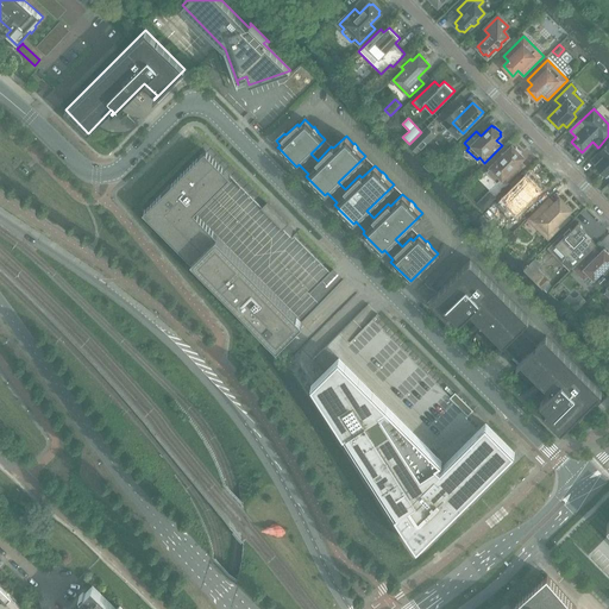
[(409,145),(416,152),(434,135),(427,127),(409,145)]
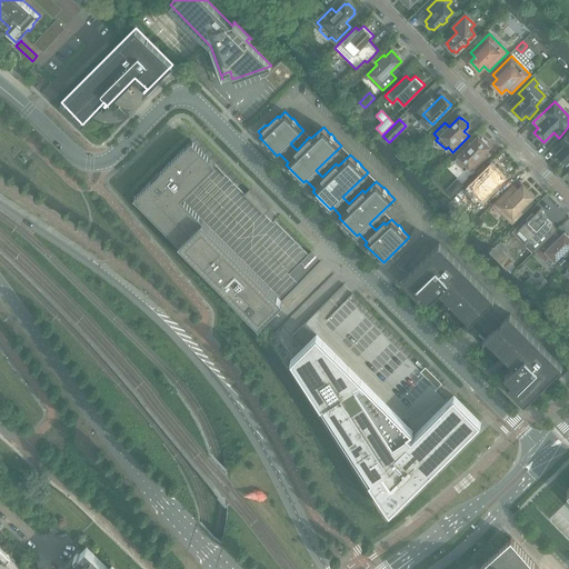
[(568,132),(557,145),(561,148),(557,153),(567,163),(568,160),(568,132)]
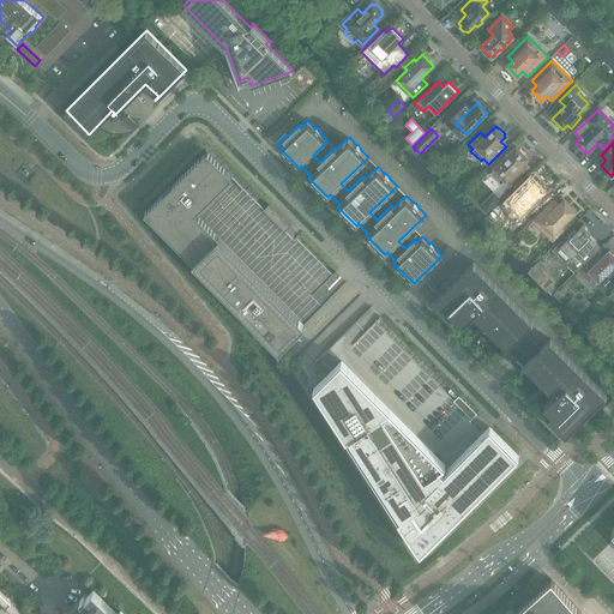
[(509,148),(492,166),(495,169),(489,174),(501,185),(506,180),(510,184),(528,167),(523,162),(527,158),(524,156),(525,155),(519,149),(518,150),(516,148),(512,151),(509,148)]
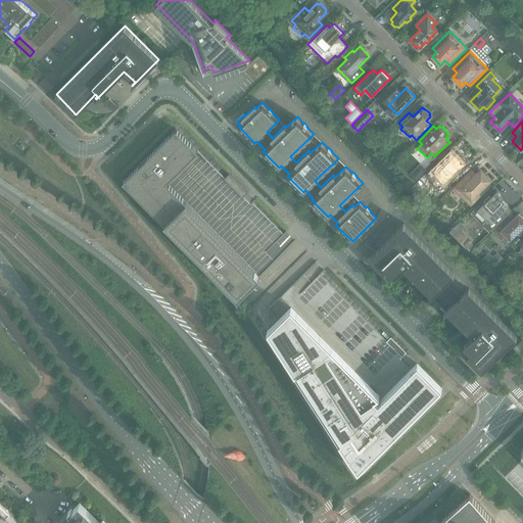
[(292,243),(283,234),(252,202),(250,204),(243,197),(242,198),(224,179),(225,178),(176,129),(123,182),(238,297),(292,243)]
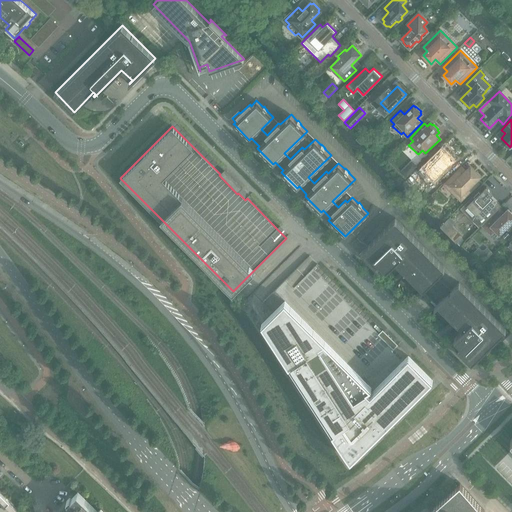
[(438,158),(434,154),(421,167),(429,175),(434,171),(438,175),(443,170),(446,173),(451,167),(449,165),(454,160),(445,151),(438,158)]
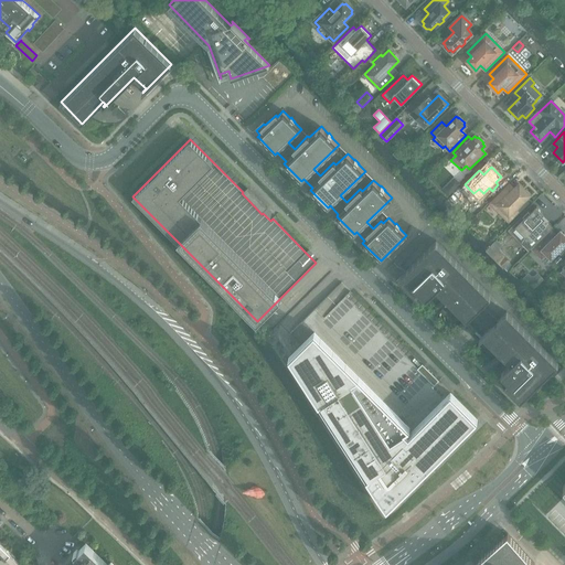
[(505,189),(490,203),(497,210),(500,206),(509,215),(514,210),(518,213),(528,203),(524,200),(530,194),(519,184),(510,193),(505,189)]
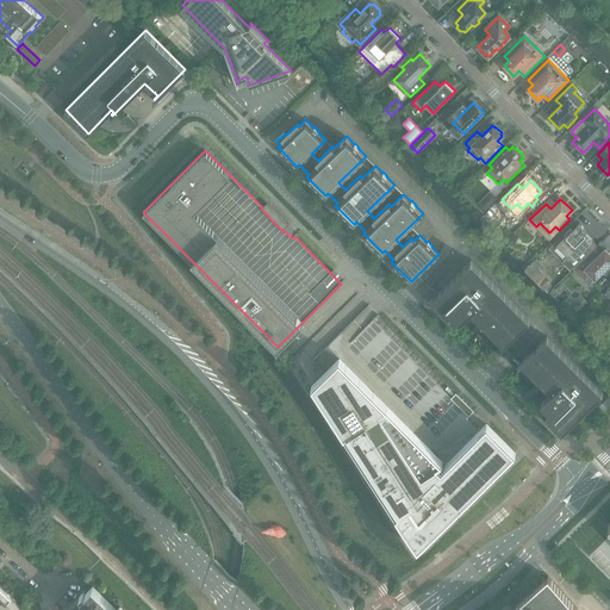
[(288,225),(267,204),(262,207),(261,209),(282,231),(284,230),(288,225)]
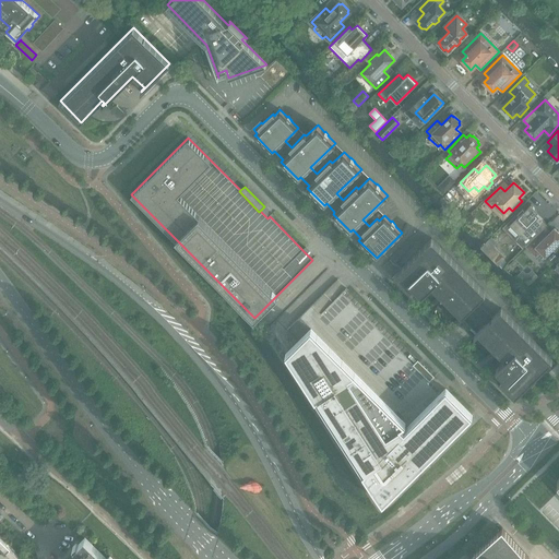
[(524,239),(531,233),(540,223),(533,215),(537,211),(531,204),(524,211),(522,209),(516,215),(519,217),(510,225),(524,239)]
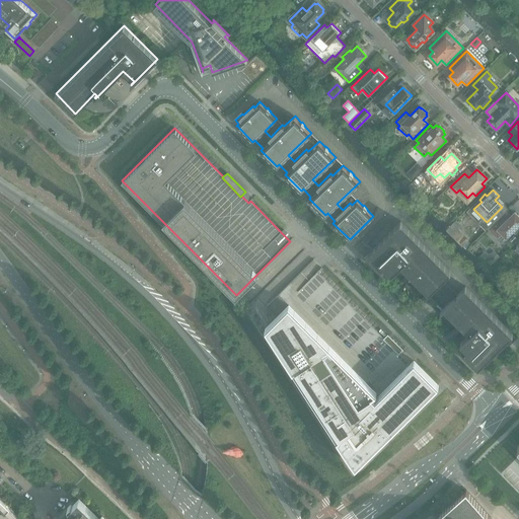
[(489,229),(498,238),(502,234),(506,238),(513,231),(515,234),(518,229),(518,227),(518,226),(518,224),(518,216),(514,212),(507,219),(503,215),(489,229)]
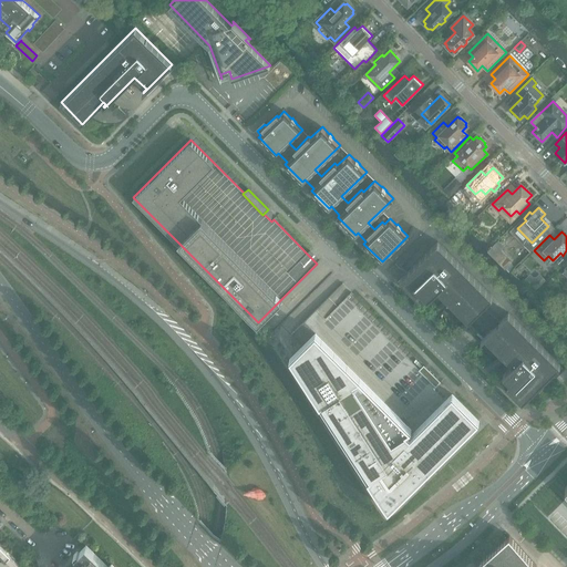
[(437,289),(467,320),(464,323),(464,325),(492,297),(437,241),(400,279),(419,298),(416,295),(420,291),(428,299),(437,289)]
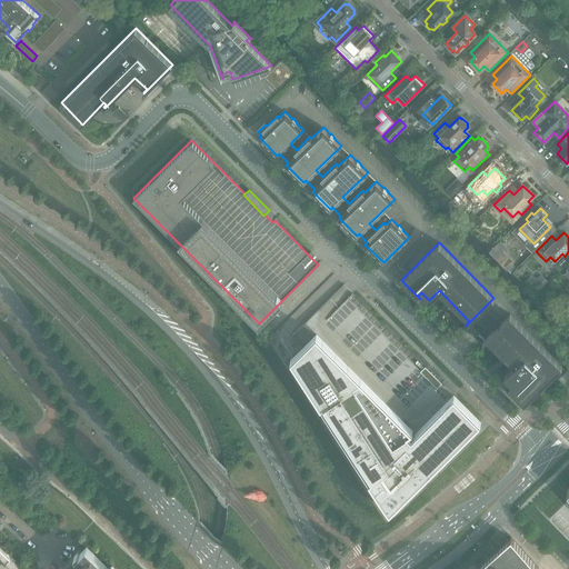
[(522,263),(517,269),(522,275),(528,269),(522,263)]
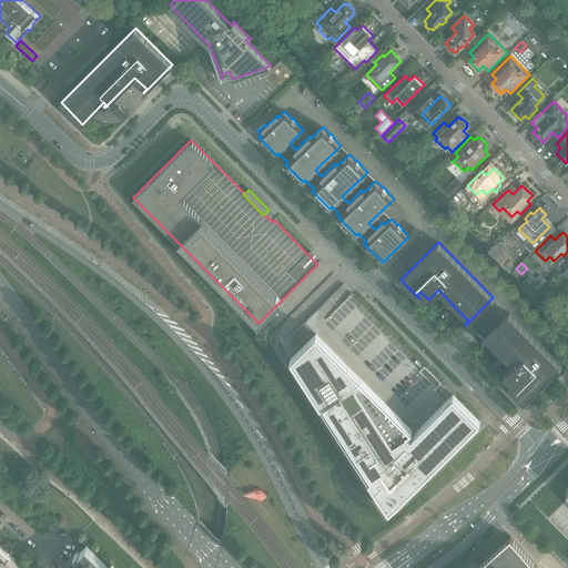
[(486,337),(514,365),(504,375),(511,383),(508,386),(505,384),(504,384),(523,403),(561,365),(509,313),(482,341),(482,342),(486,337)]
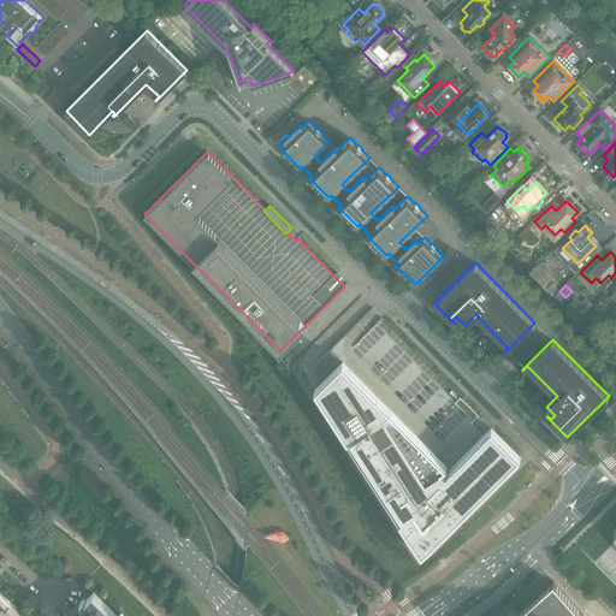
[(449,469),(343,361),(329,375),(315,389),(421,554),(520,456),(491,428),(449,469)]
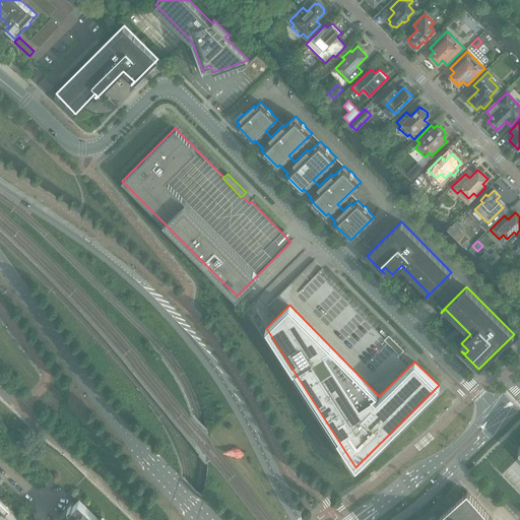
[(399,355),(404,350),(388,335),(385,338),(384,339),(399,355)]
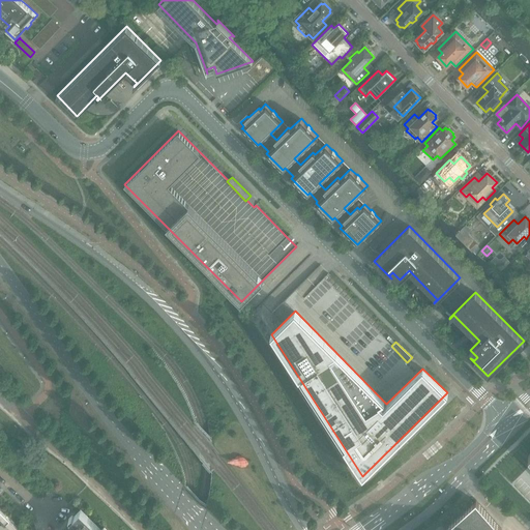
[(521,353),(525,357),(529,352),(529,344),(521,353)]
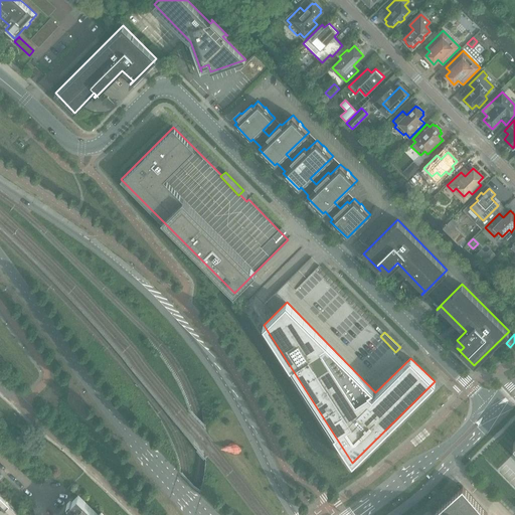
[(486,514),(487,514),(463,487),(433,514),(486,514)]
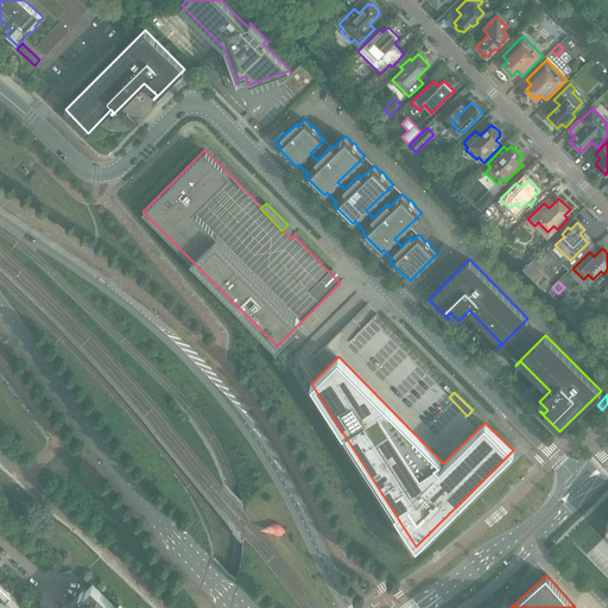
[(120,607),(118,606),(115,607),(105,596),(94,587),(93,584),(81,596),(82,599),(86,601),(78,607),(120,607)]
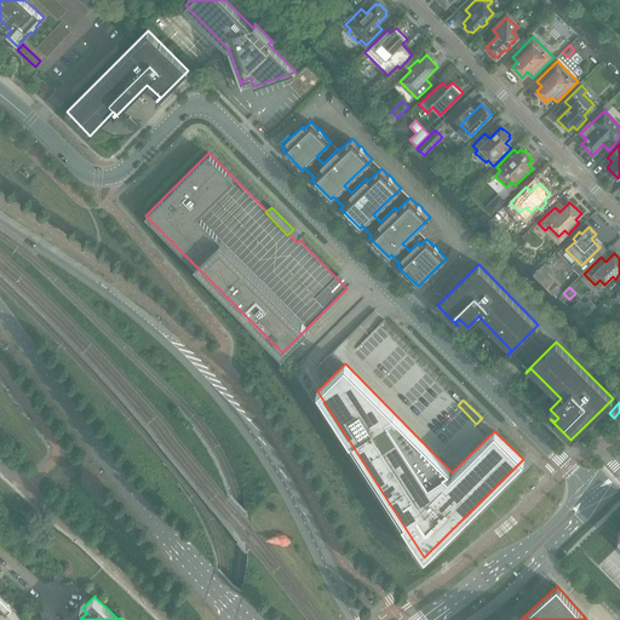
[(0,619),(11,609),(0,598),(0,597),(0,619)]
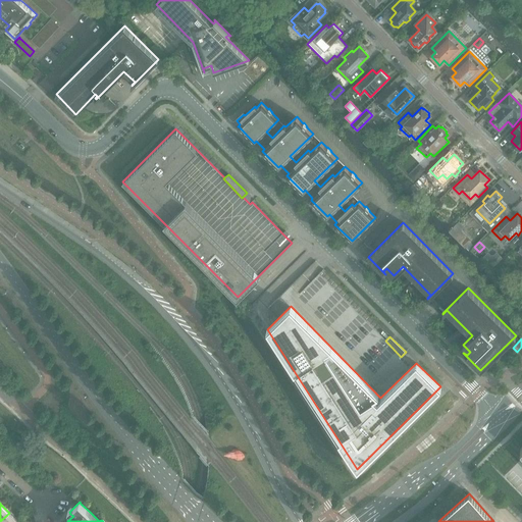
[(9,513),(0,521),(18,521),(19,521),(9,513)]
